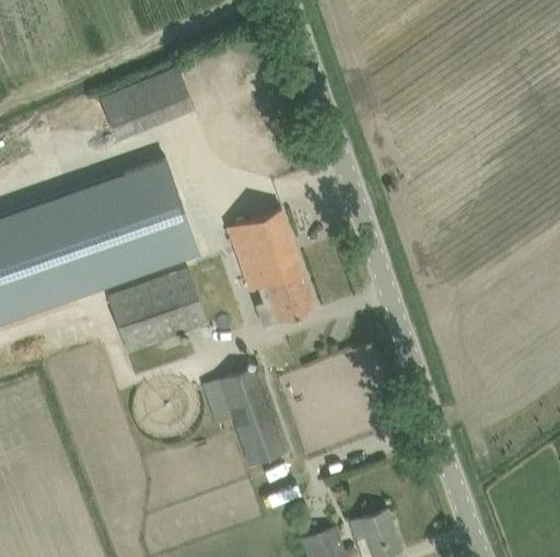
[(107,135),(186,107),(172,66),(93,94),(107,135)]
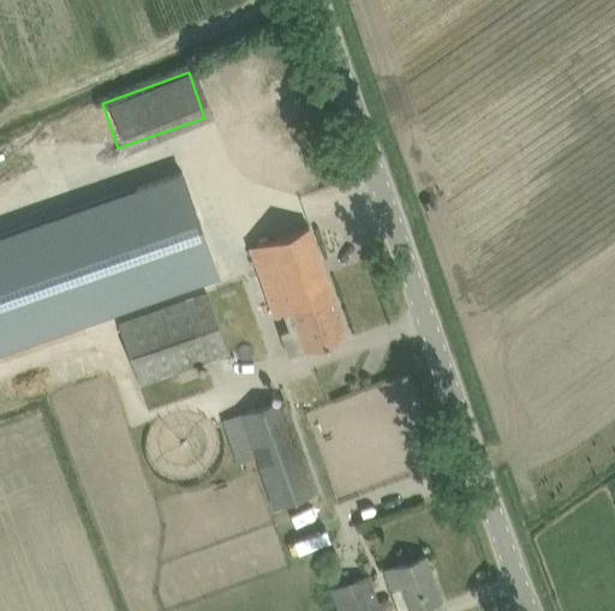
[(166,183),(0,240),(0,353),(202,282),(172,197),(168,186),(166,183)]
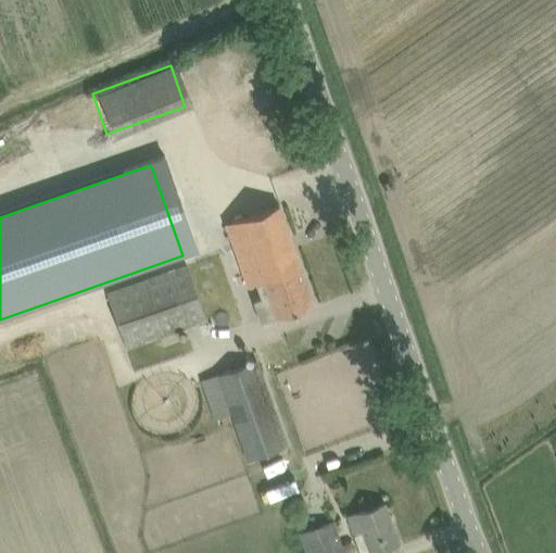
[(262,301),(253,303),(261,323),(276,317),(277,318),(314,305),(279,206),(226,225),(248,288),(255,285),(262,301)]
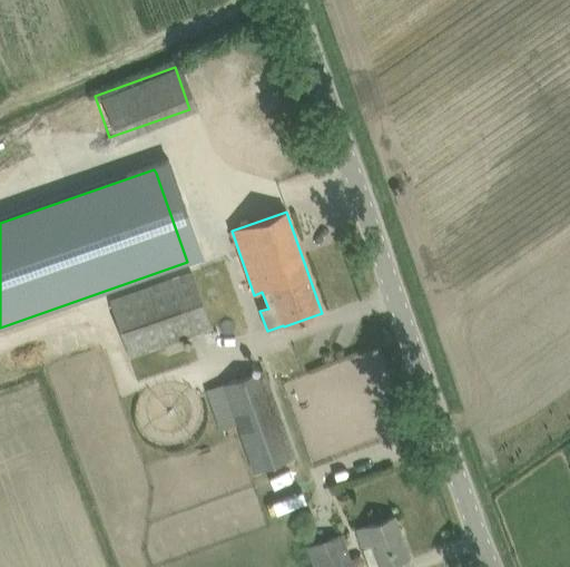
[(109,301),(129,361),(212,331),(192,272),(109,301)]
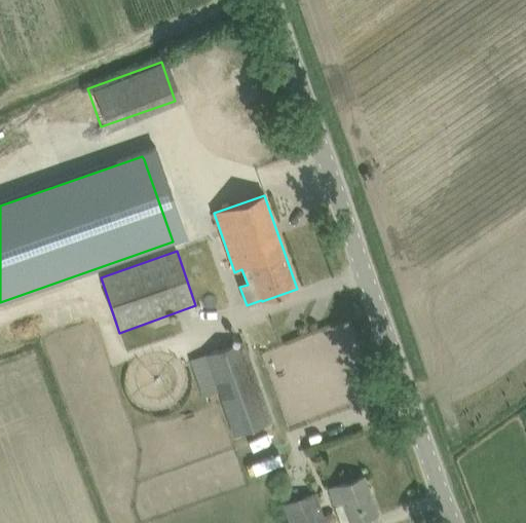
[(223,349),(190,362),(203,399),(219,394),(230,424),(234,437),(252,431),(271,424),(242,343),(223,349)]
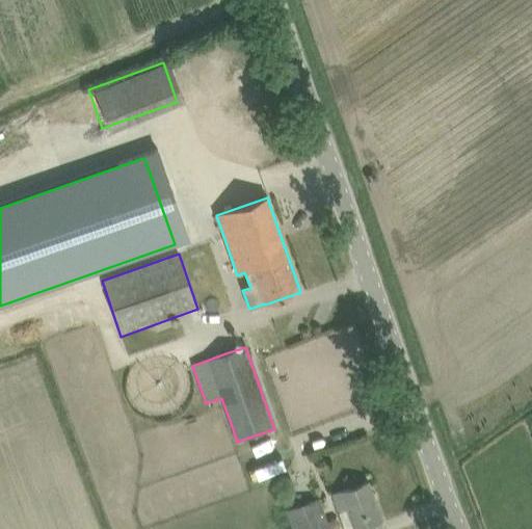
[(348,491),(333,496),(339,514),(344,528),(362,528),(381,522),(368,483),(348,491)]
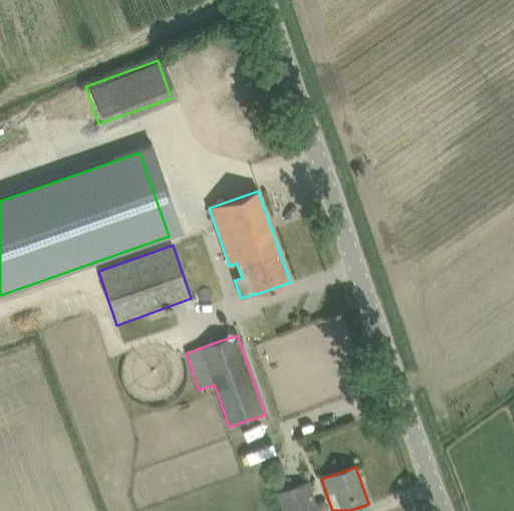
[(317,510),(308,484),(277,495),(282,510),(317,510)]
